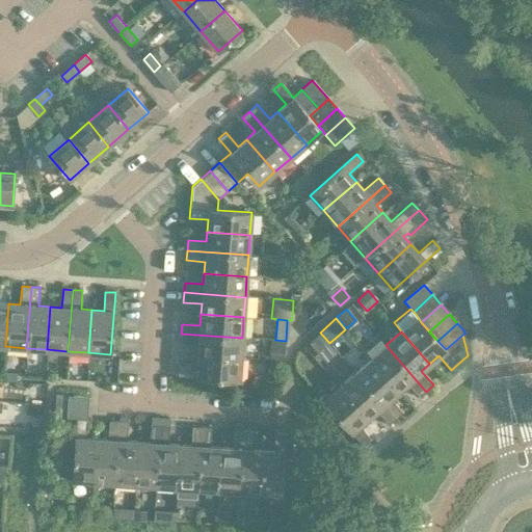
[(240,358),(242,338),(181,334),(181,343),(198,344),(197,355),(240,358)]
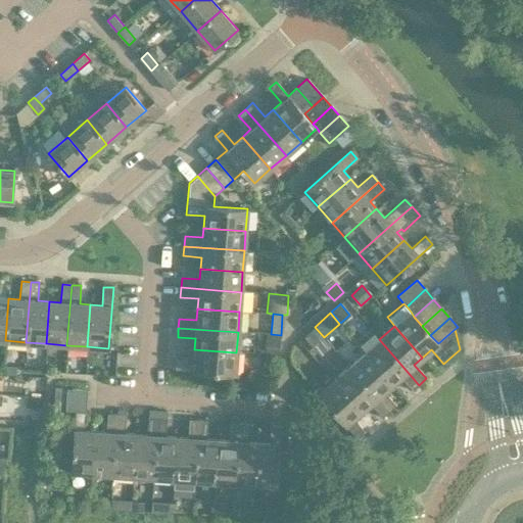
[(314,328),(304,336),(314,346),(322,337),(314,328)]
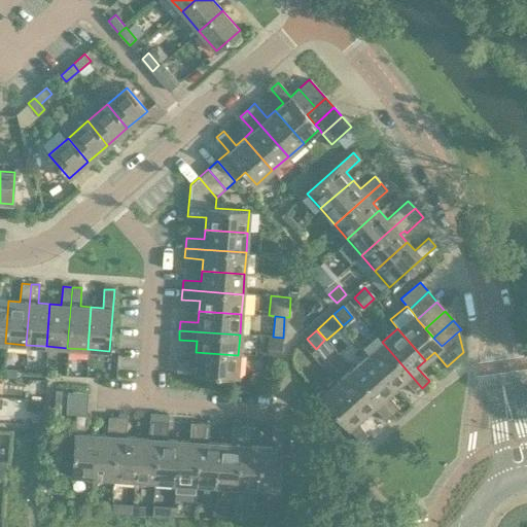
[(283,338),(273,337),(269,337),(267,355),(281,356),(283,338)]
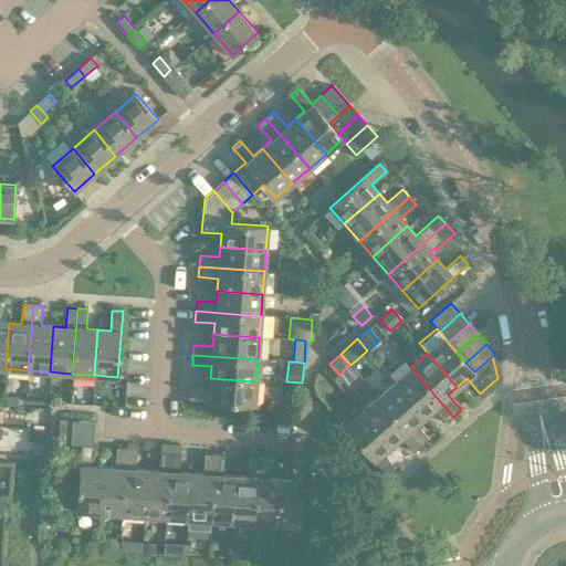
[(446,423),(453,417),(410,367),(394,381),(423,416),(432,408),(446,423)]
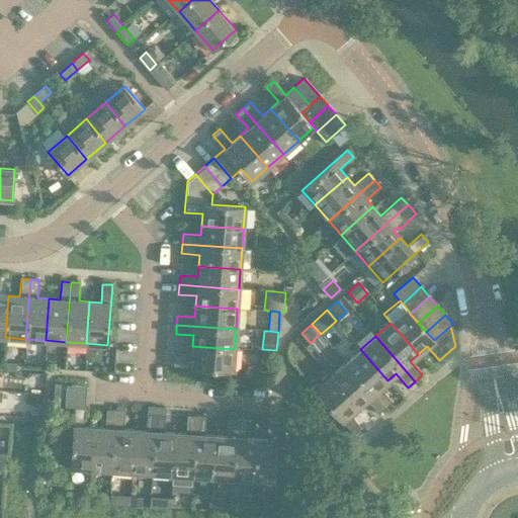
[(233,370),(234,349),(192,346),(191,357),(174,356),(173,365),(233,370)]
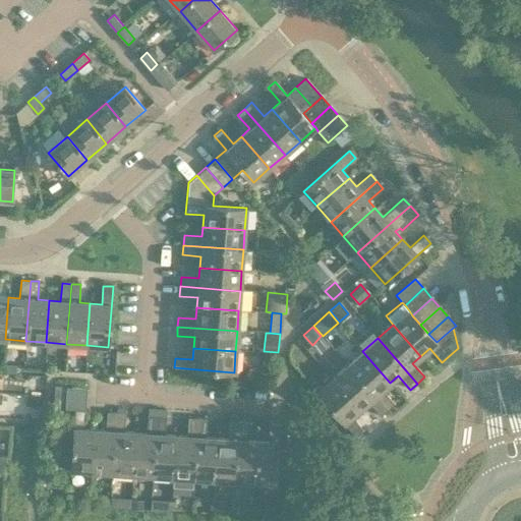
[(382,390),(390,383),(362,351),(347,364),(387,410),(394,404),(382,390)]
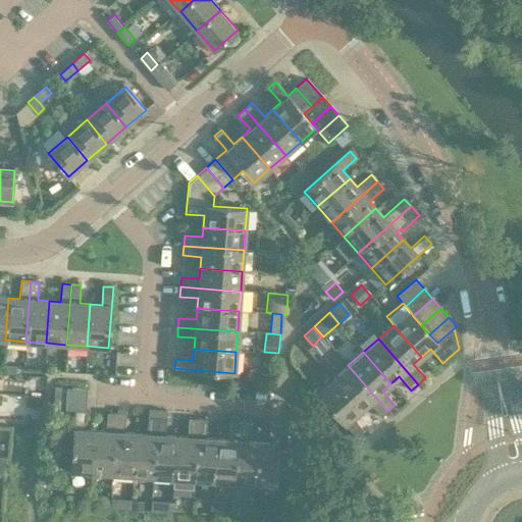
[(4,365),(4,373),(15,374),(16,366),(4,365)]
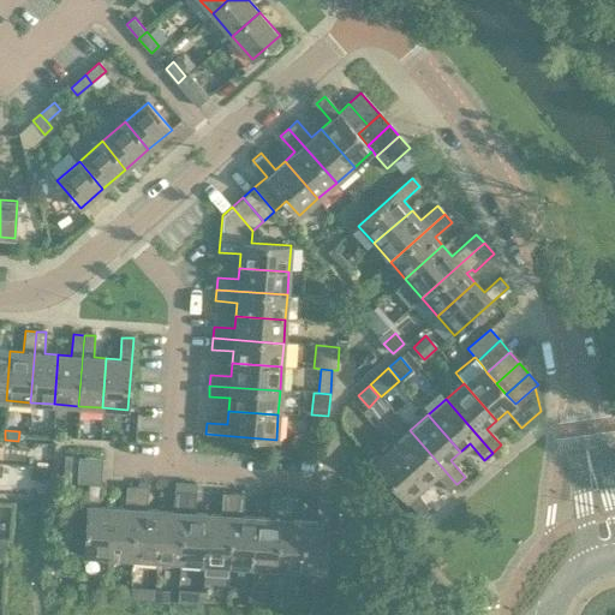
[(448,493),(457,484),(410,430),(390,446),(424,484),(434,476),(448,493)]
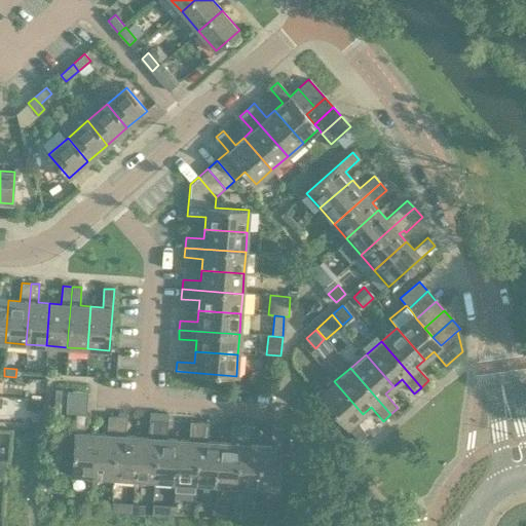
[(354,421),(363,414),(334,381),(318,396),(359,443),(367,436),(354,421)]
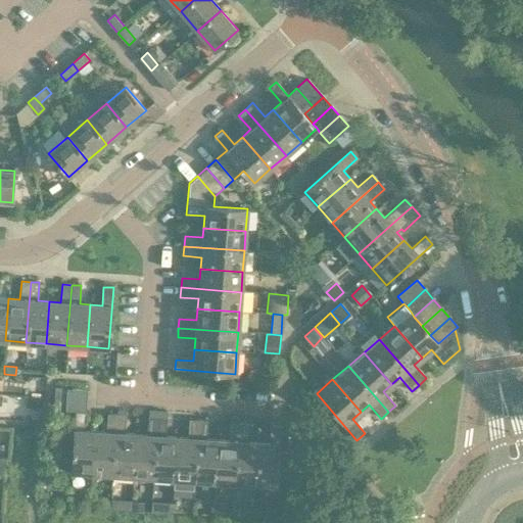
[(56,388),(54,409),(64,411),(66,388),(56,388)]
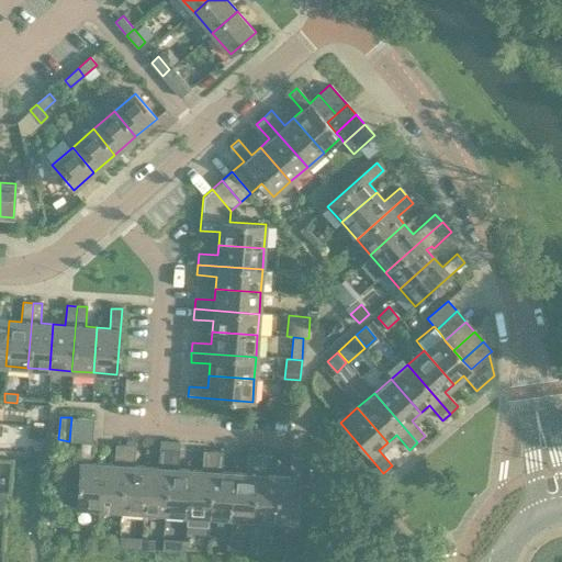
[(90,462),(91,442),(80,441),(77,487),(71,487),(70,506),(98,508),(101,462),(90,462)]
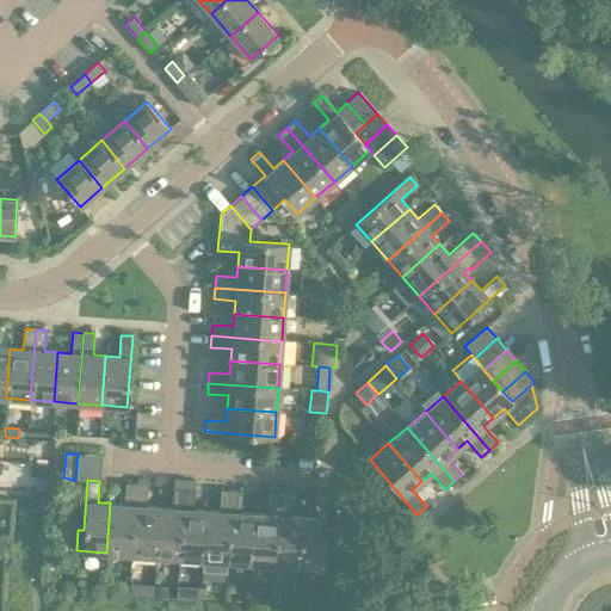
[(130,555),(136,483),(124,483),(123,504),(110,503),(106,553),(130,555)]
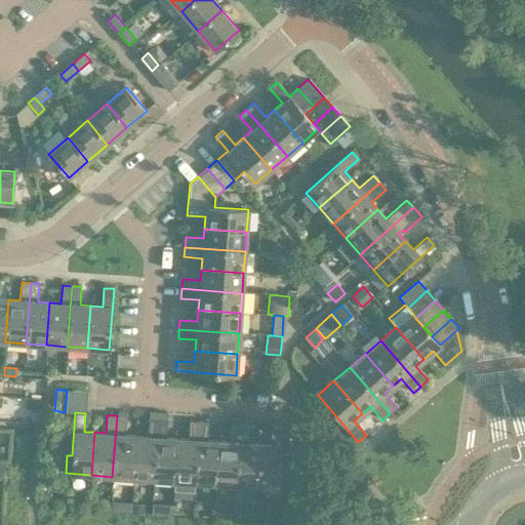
[(124,434),(126,416),(117,415),(112,477),(132,478),(135,435),(124,434)]
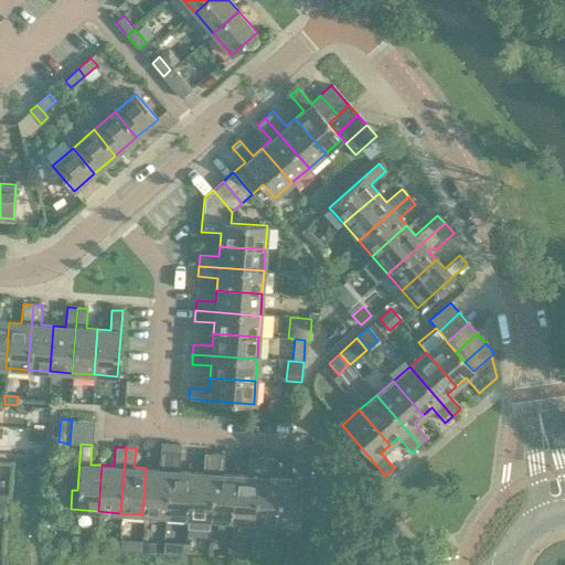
[(166,516),(170,450),(159,450),(157,469),(146,468),(142,514),(166,516)]
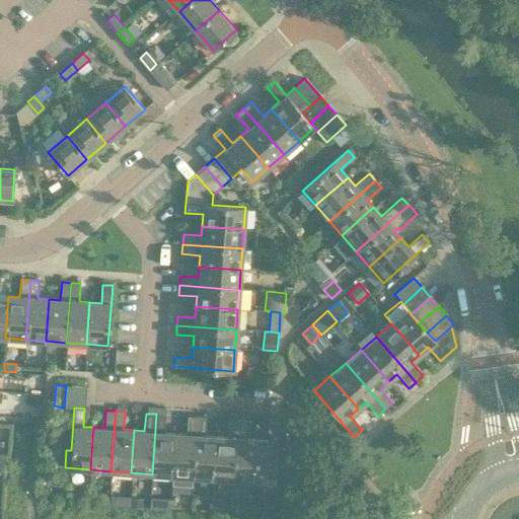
[(163,432),(165,415),(156,414),(152,474),(171,475),(175,433),(163,432)]
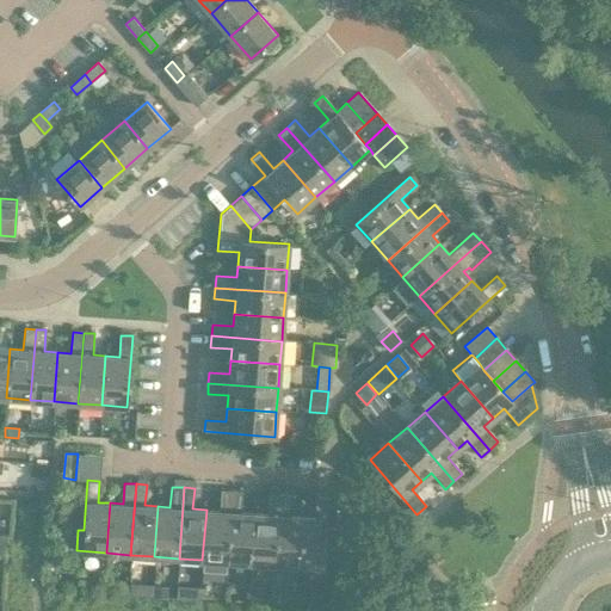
[(226,561),(232,491),(218,489),(217,511),(207,510),(202,560),(203,560),(202,571),(226,572),(227,561),(226,561)]
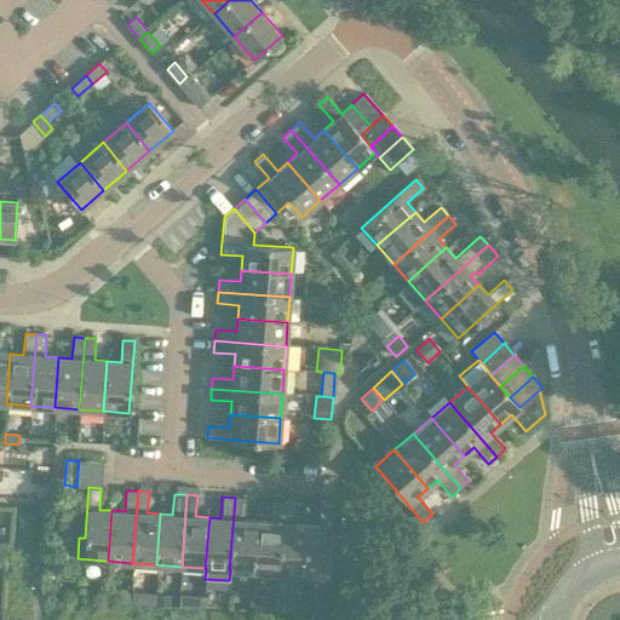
[(244,520),(246,498),(235,498),(229,569),(230,569),(254,572),(258,521),(244,520)]
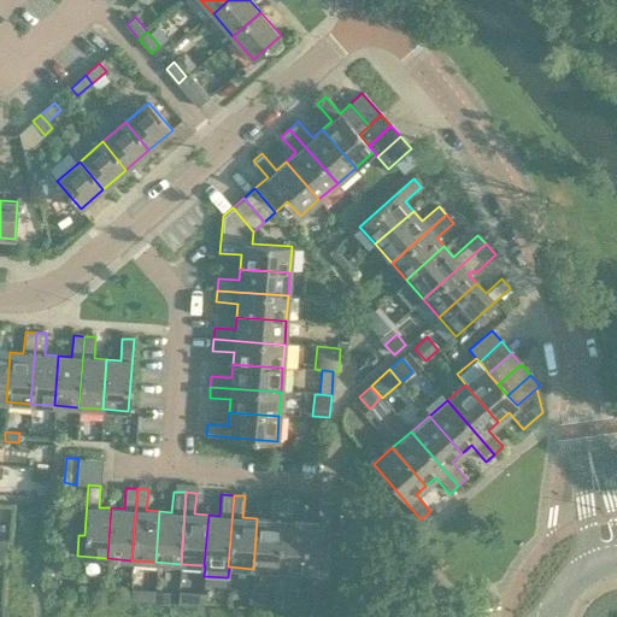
[(276,570),(281,499),(271,498),(269,498),(268,518),(257,518),(253,569),(276,570)]
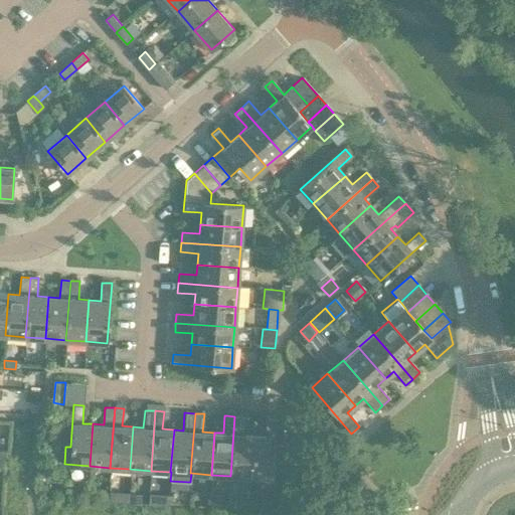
[(242,435),(244,417),(234,416),(230,476),(249,478),(252,436),(242,435)]
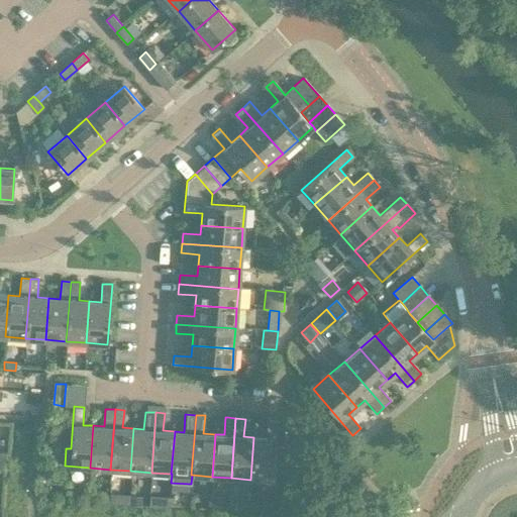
[(274,463),(277,421),(266,420),(265,437),(253,437),(250,480),(277,481),(278,463),(274,463)]
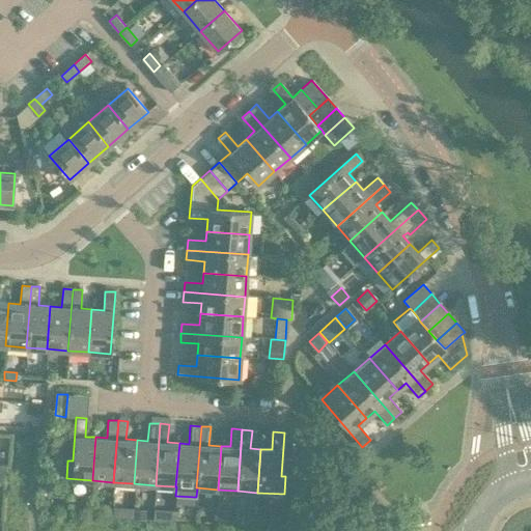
[(295,438),(294,454),(303,455),(303,438),(295,438)]
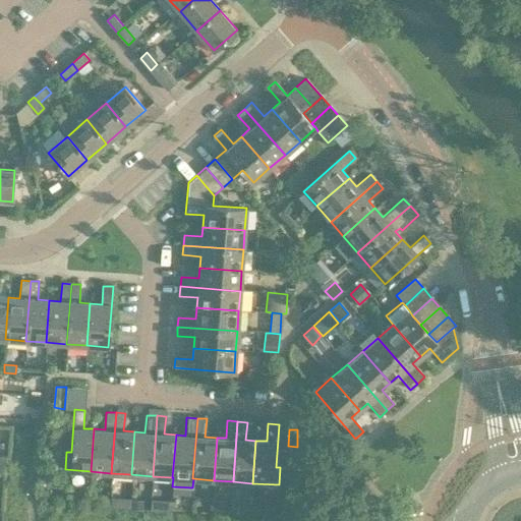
[(102,497),(101,505),(109,506),(109,497),(102,497)]
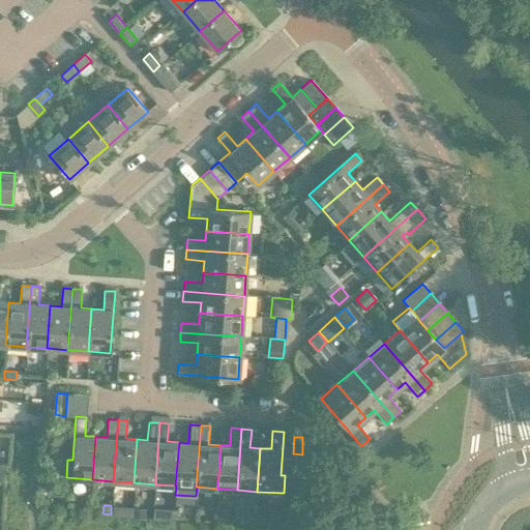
[(133,517),(133,506),(112,505),(112,516),(133,517)]
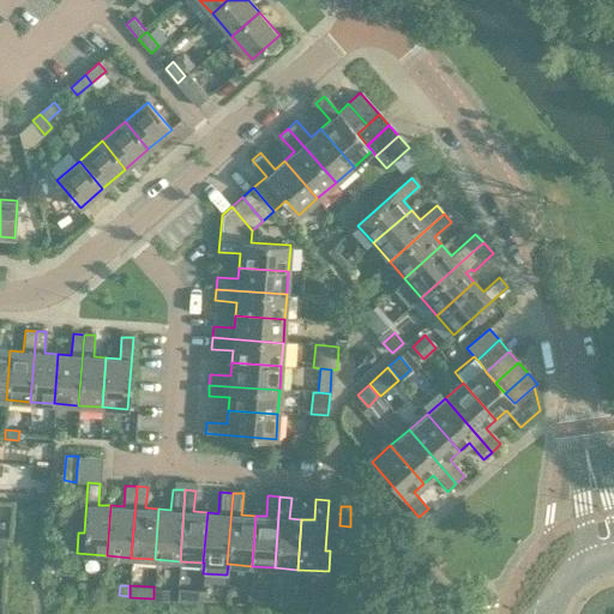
[(178,585),(176,600),(191,600),(192,585),(178,585)]
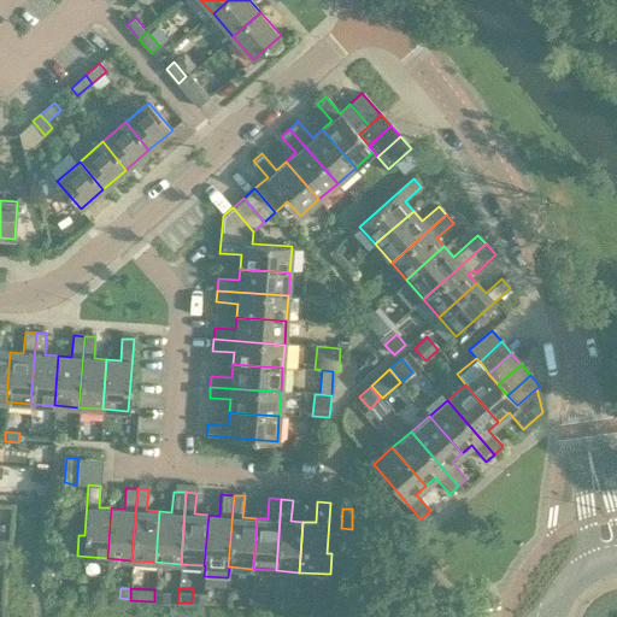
[(154,591),(154,601),(168,601),(168,592),(154,591)]
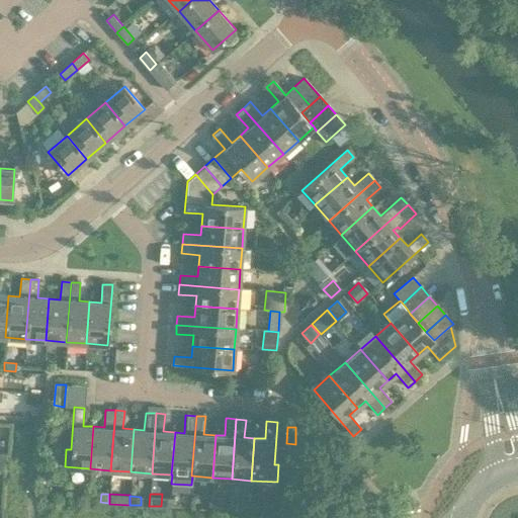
[(210,510),(224,511),(224,500),(211,499),(210,510)]
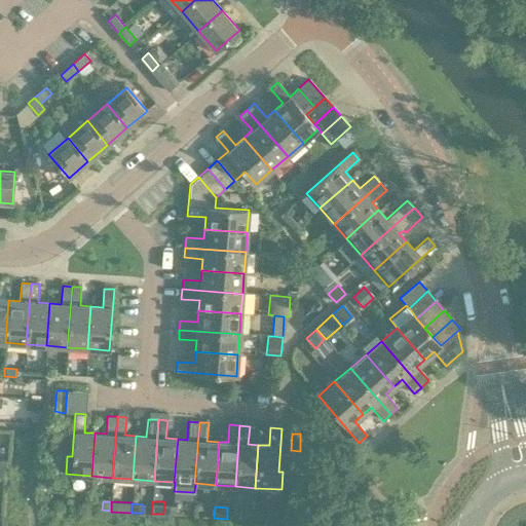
[(254,512),(234,510),(233,518),(253,520),(254,512)]
